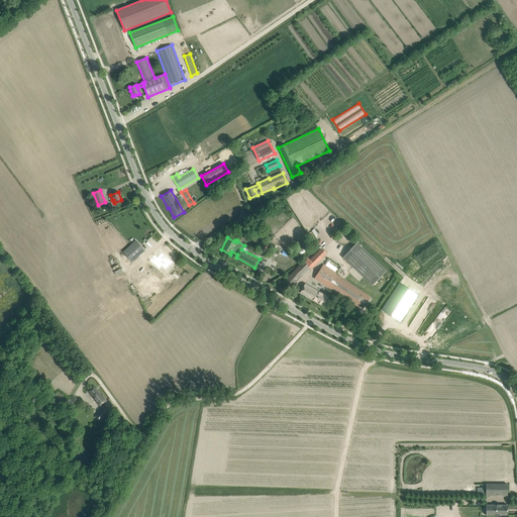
[(144,250),(136,240),(123,252),(132,262),(144,250)]
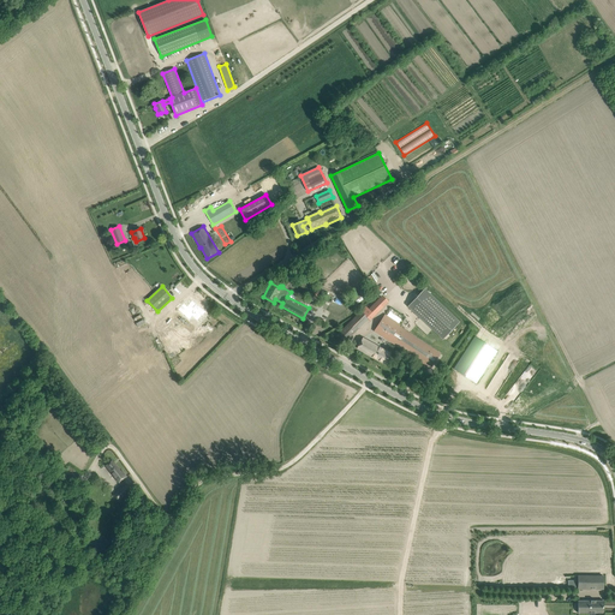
[(425,287),(408,305),(443,339),(460,322),(425,287)]
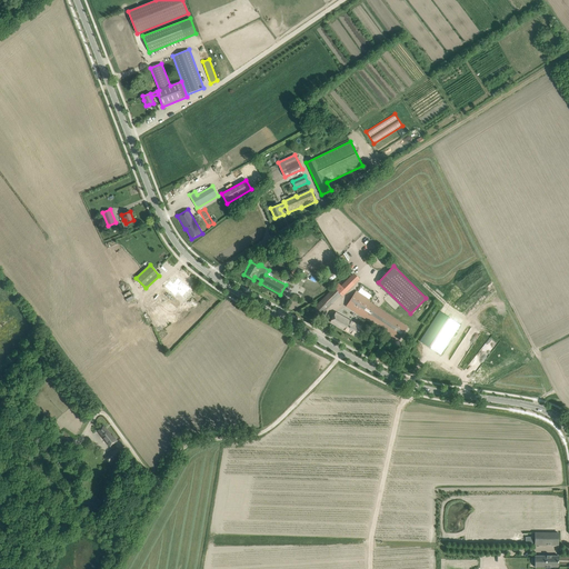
[(292,267),(287,277),(290,279),(296,268),(292,267)]
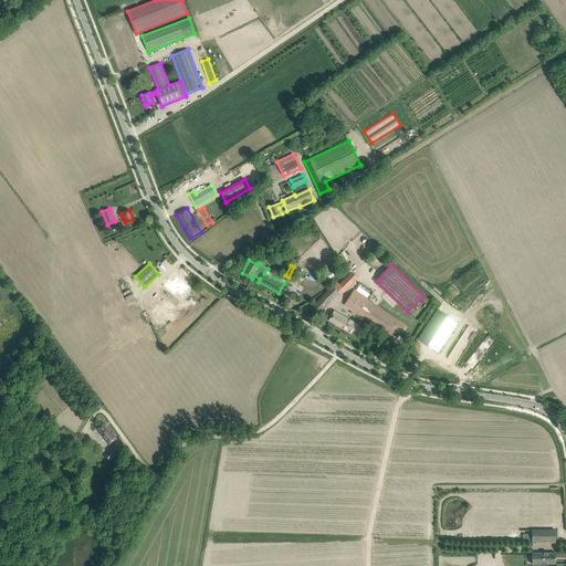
[(325,273),(328,280),(336,274),(333,269),(325,273)]
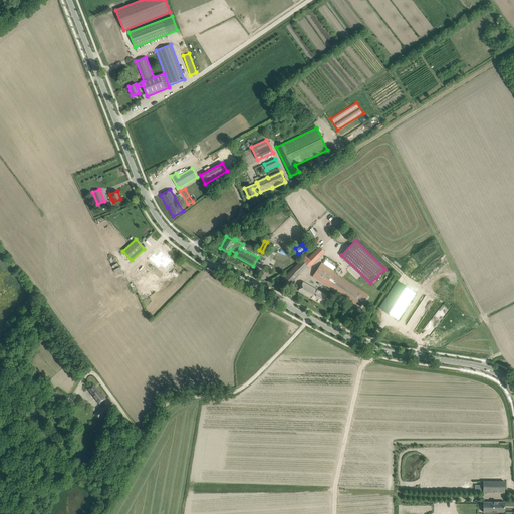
[(307,256),(303,261),(308,266),(309,267),(324,252),(319,247),(309,258),(307,256)]
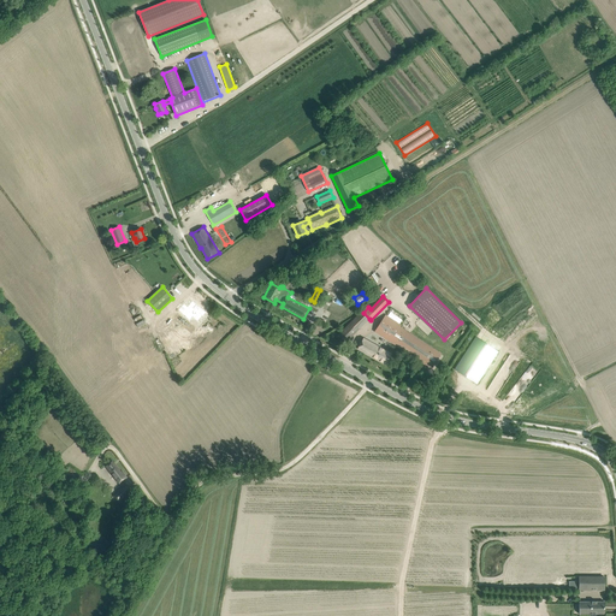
[(193,301),(188,307),(184,303),(178,311),(179,312),(179,313),(190,323),(194,318),(197,321),(202,315),(202,317),(206,313),(193,301)]
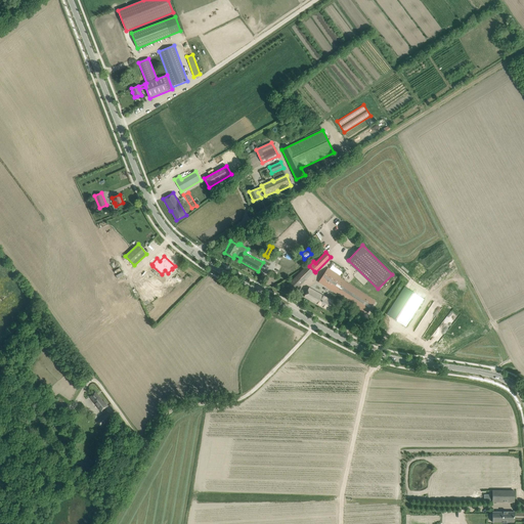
[(308,265),(288,285),(295,291),(314,271),(309,266),(308,265)]
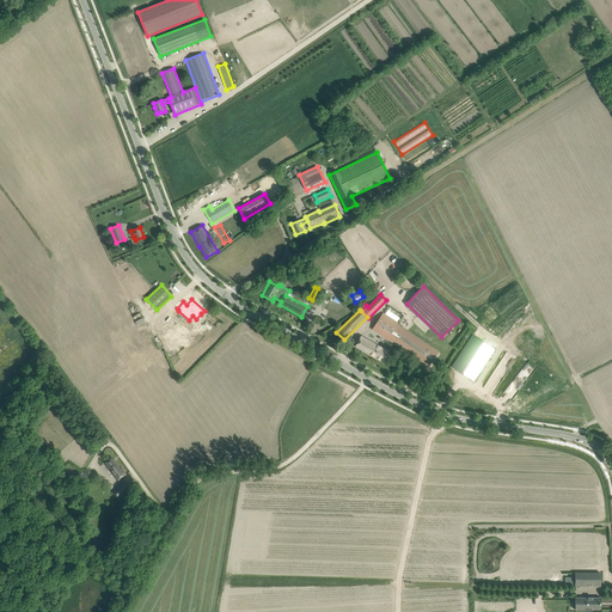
[(398,324),(384,314),(373,330),(428,366),(438,352),(397,325),(398,324)]
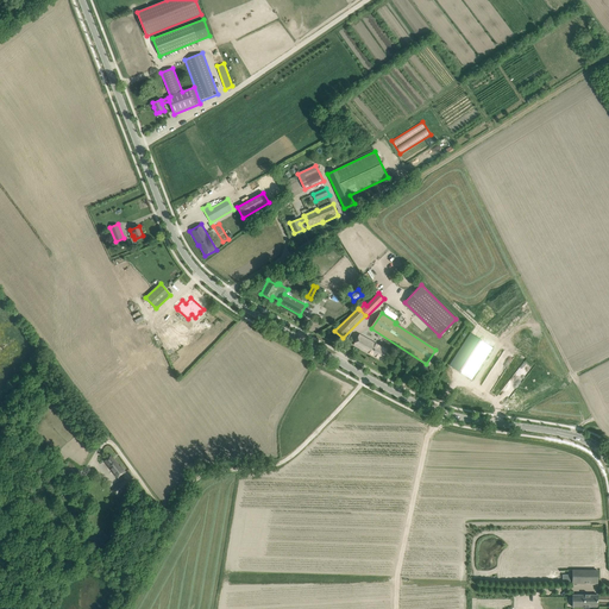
[(359,334),(353,345),(382,360),(388,350),(359,334)]
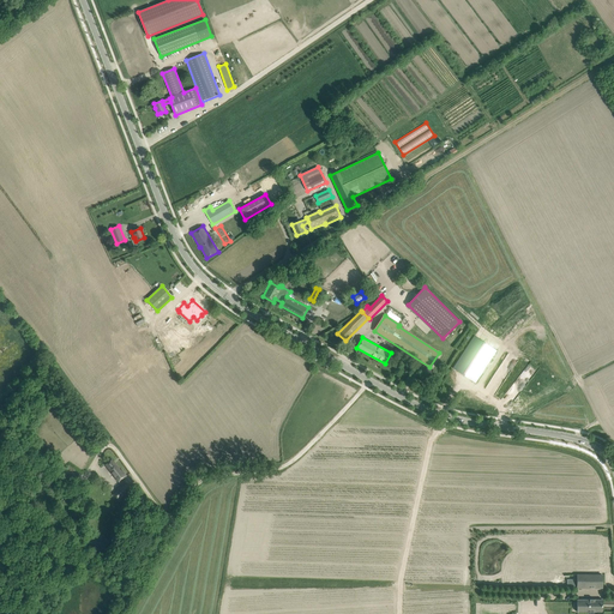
[(474,337),(453,368),(475,383),(497,351),(474,337)]
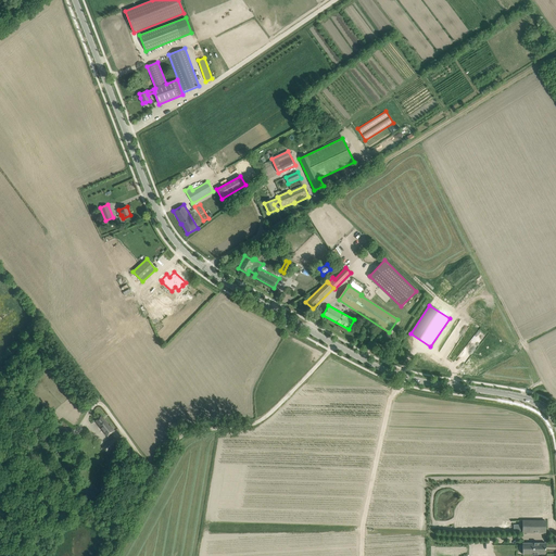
[(158,308),(149,314),(153,323),(162,318),(158,308)]
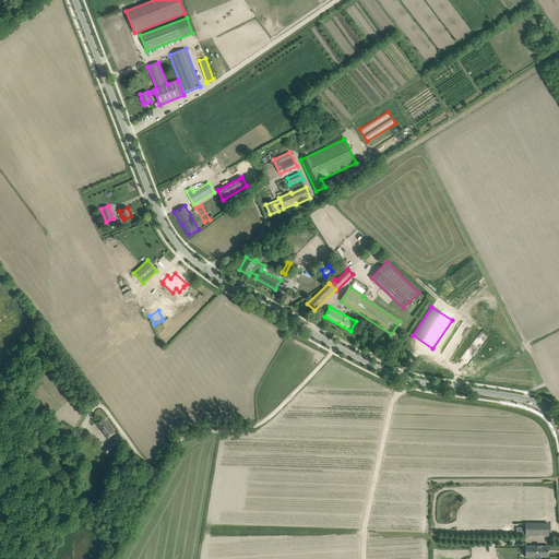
[(110,437),(115,433),(111,428),(110,428),(102,418),(96,424),(111,443),(103,450),(107,455),(119,447),(115,441),(114,441),(110,437)]
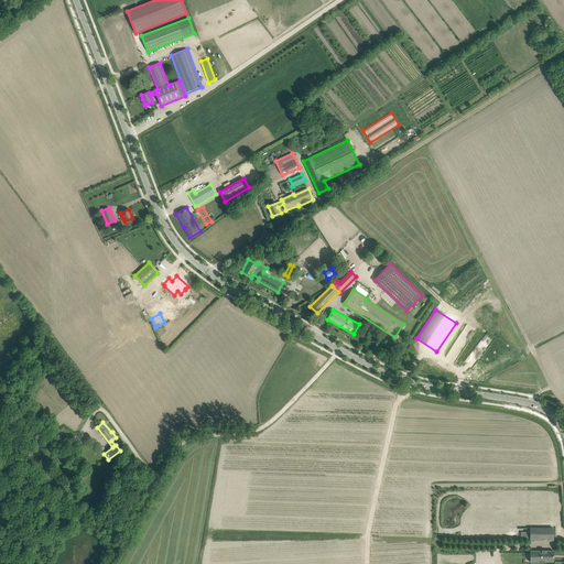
[(68,431),(63,426),(57,433),(63,437),(68,431)]
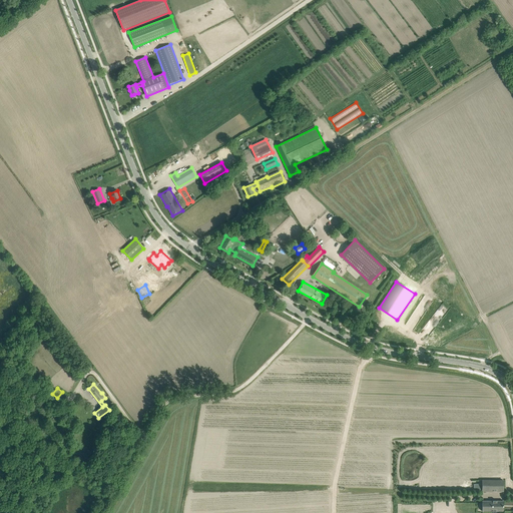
[(58,402),(55,406),(62,411),(65,406),(68,401),(65,399),(62,404),(58,402)]
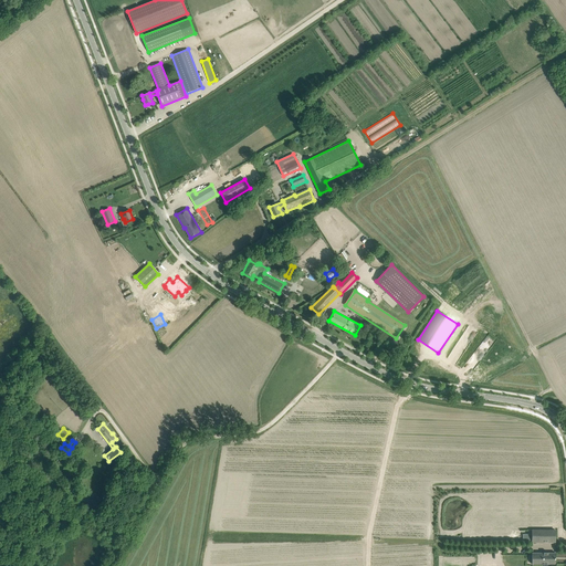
[(532,542),(555,542),(555,531),(532,531),(532,542)]
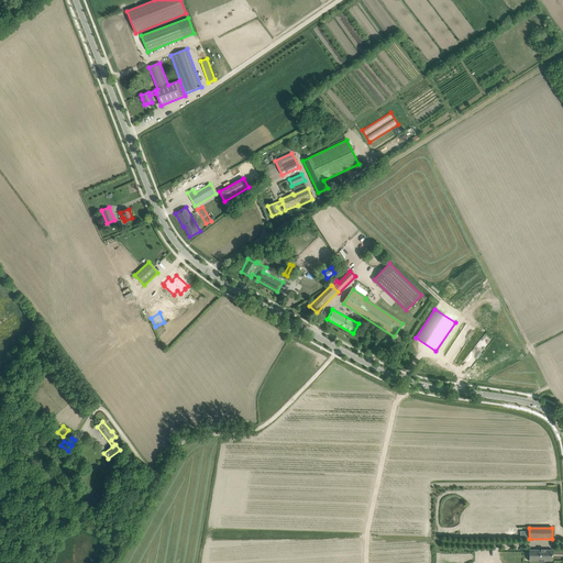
[(529,550),(529,561),(552,561),(552,550),(529,550)]
